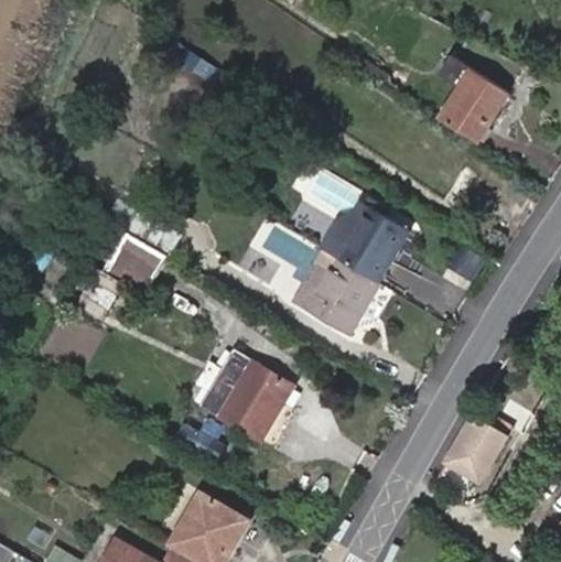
[(464,0),(462,7),(468,11),(473,0),(464,0)]
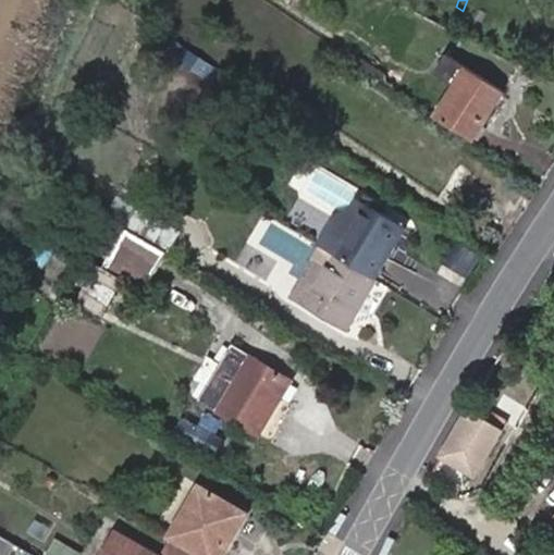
[(434,120),(470,144),(503,94),(447,59),(431,84),(450,97),(434,120)]
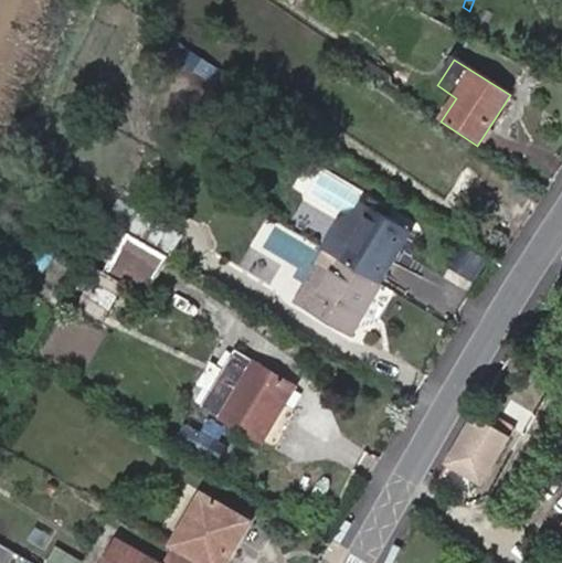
[(187,66),(175,71),(178,80),(190,75),(187,66)]
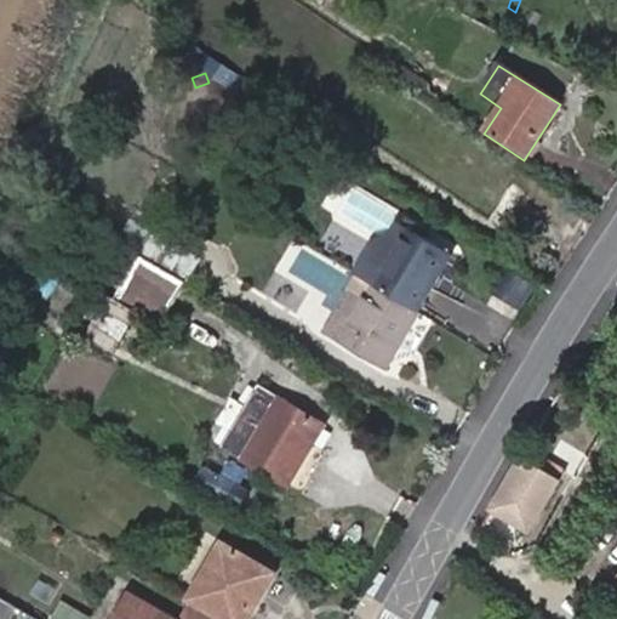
[(364,248),(349,273),(355,278),(367,284),(403,228),(400,226),(381,257),(364,248)]
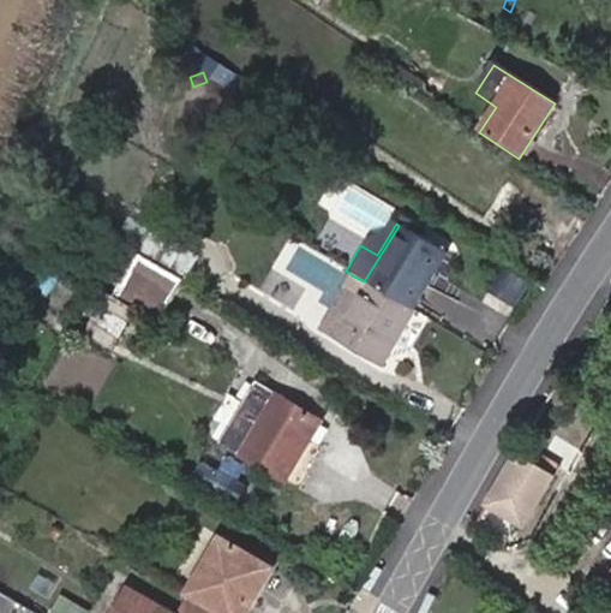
[(364,281),(414,310),(448,255),(399,226),(364,281)]
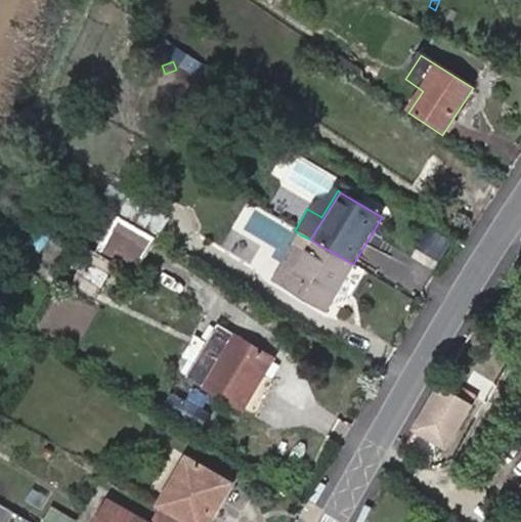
[(128,197),(117,216),(157,238),(167,220),(128,197)]
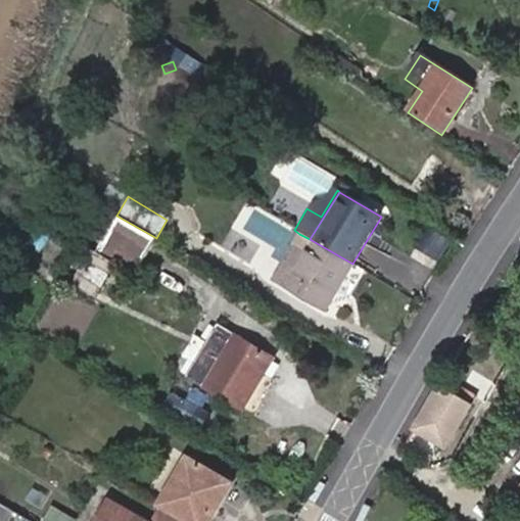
[(156,238),(116,216),(93,254),(134,278),(156,238)]
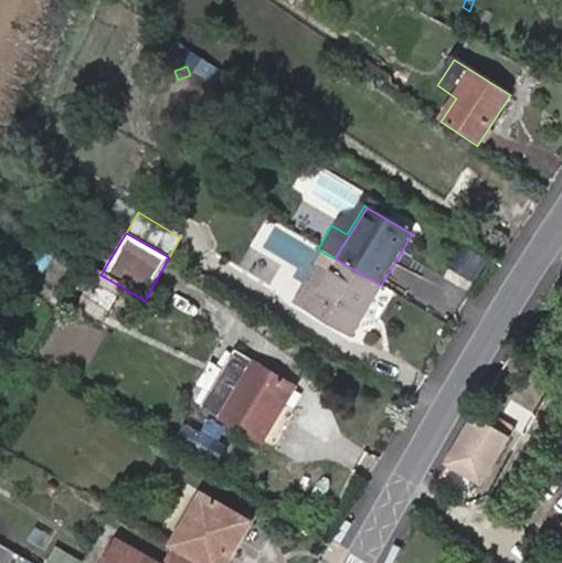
[(335,258),(324,253),(294,303),(350,337),(381,285),(335,258)]
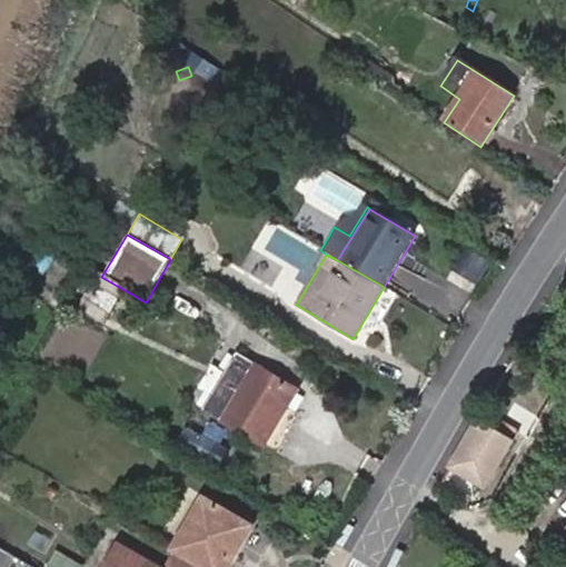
[(89,309),(63,295),(61,299),(87,312),(89,309)]
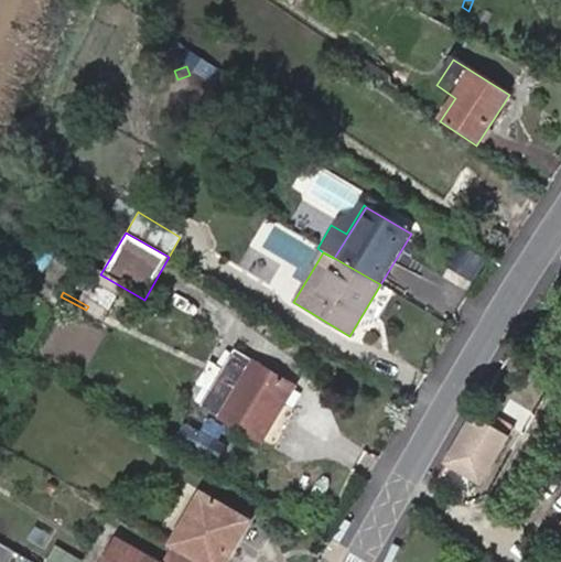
[(234,350),(215,381),(234,392),(252,363),(234,350)]
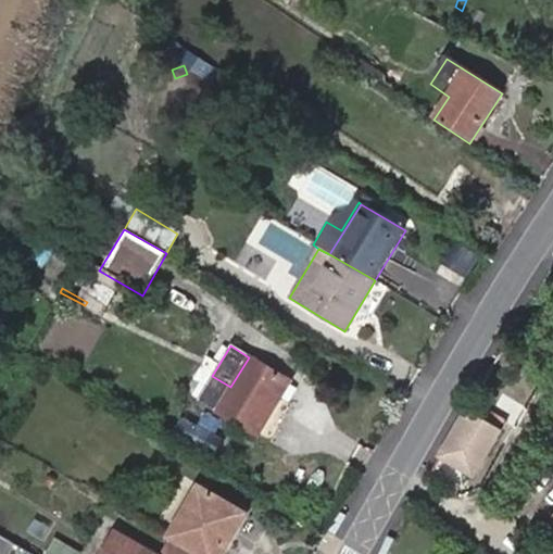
[(249,357),(230,387),(271,410),(287,381),(249,357)]
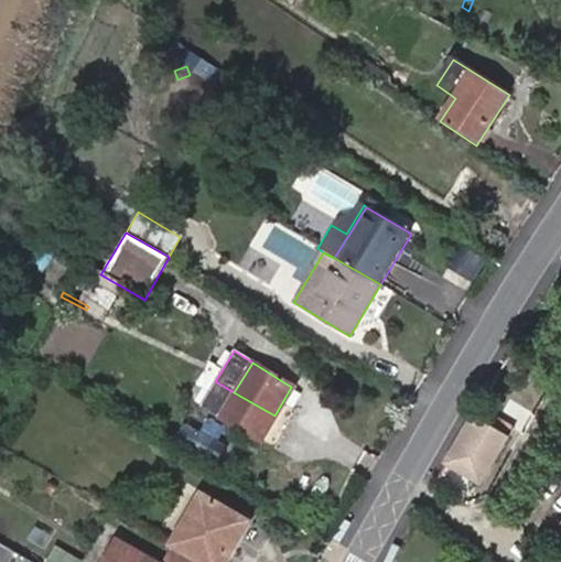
[(234,392),(215,381),(201,404),(219,415),(234,392)]
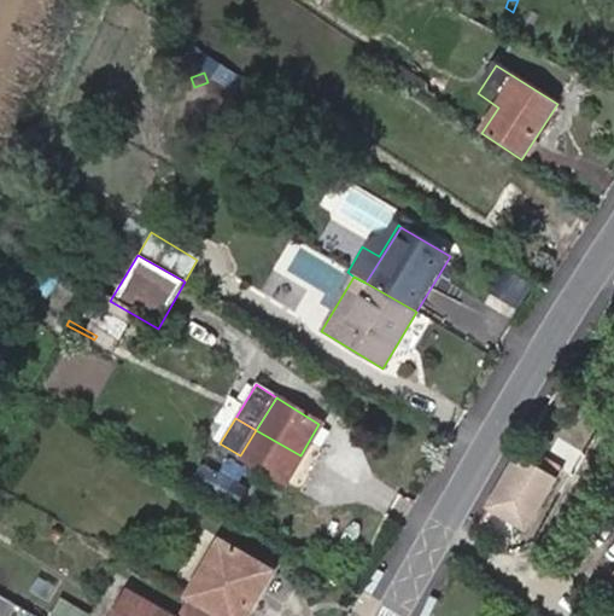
[(256,430),(240,455),(284,482),(300,455),(256,430)]
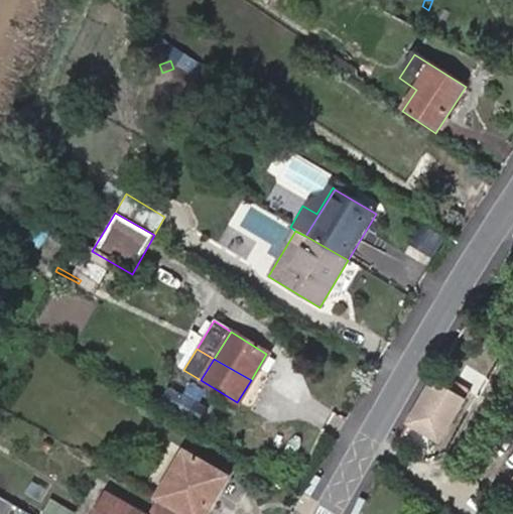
[(432,380),(407,423),(439,442),(464,399),(432,380)]
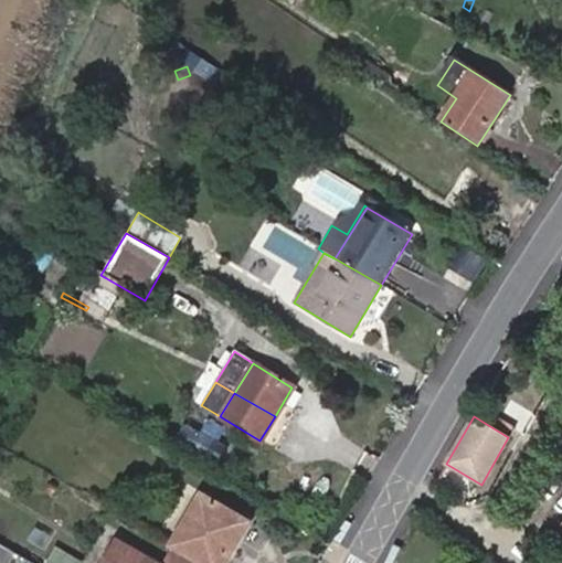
[(205,494),(173,548),(182,552),(200,562),(221,562),(247,519),(205,494)]
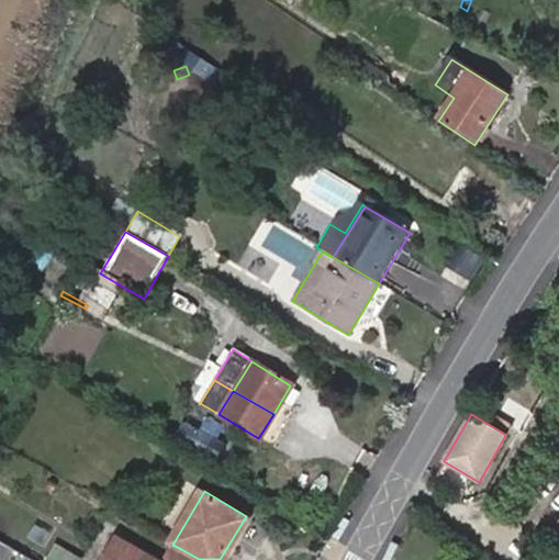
[(199,559),(181,549),(174,559),(157,559),(114,536),(100,559),(199,559)]
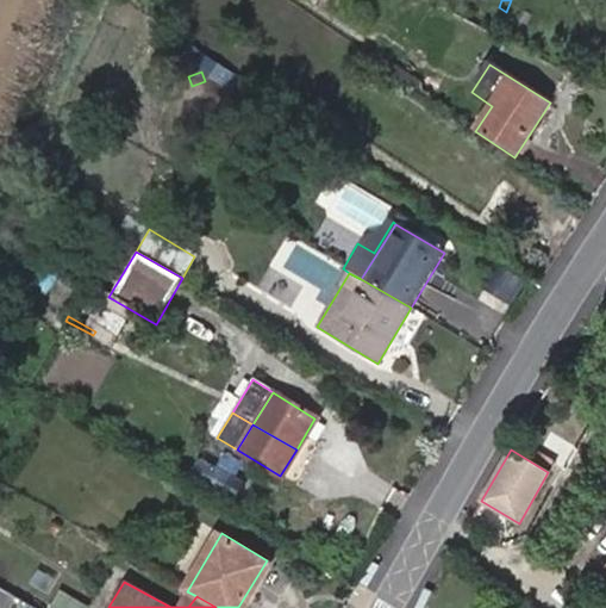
[(61,588),(48,607),(88,607),(89,606),(61,588)]
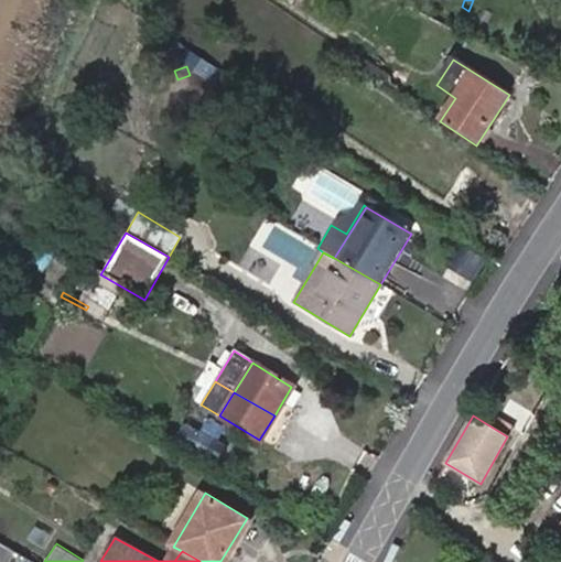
[(4,561),(11,552),(0,546),(0,561),(4,561)]
